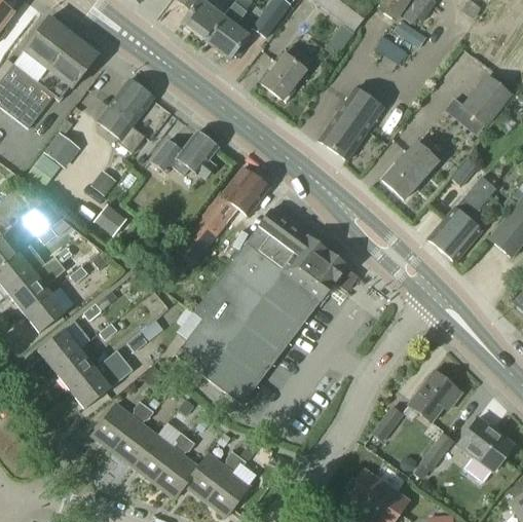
[(182,23),(206,41),(224,16),(203,0),(184,0),(193,7),(182,23)]
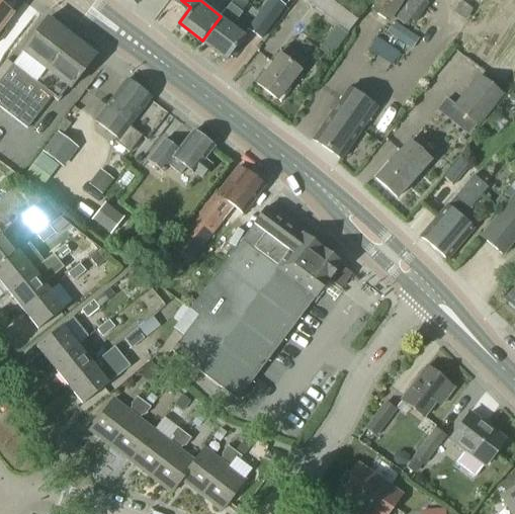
[(269,0),(257,17),(251,24),(264,34),(286,5),(279,0),(269,0)]
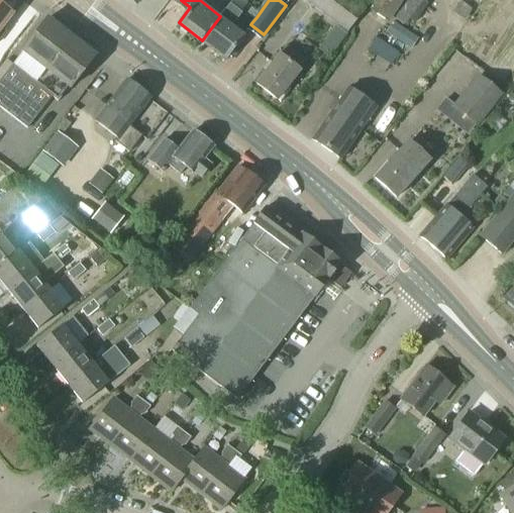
[(309,0),(348,29),(367,6),(358,0),(309,0)]
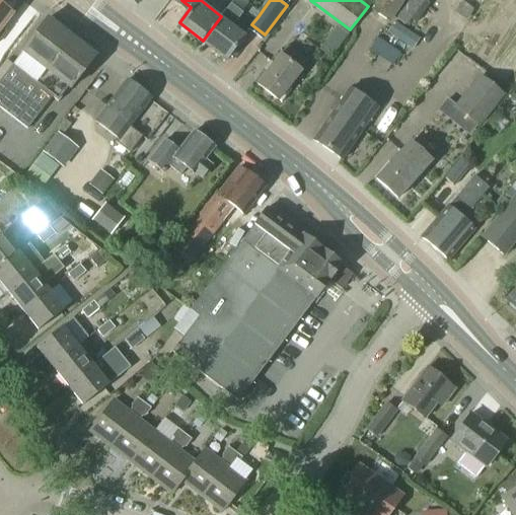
[(377,0),(373,7),(390,18),(401,0),(377,0)]
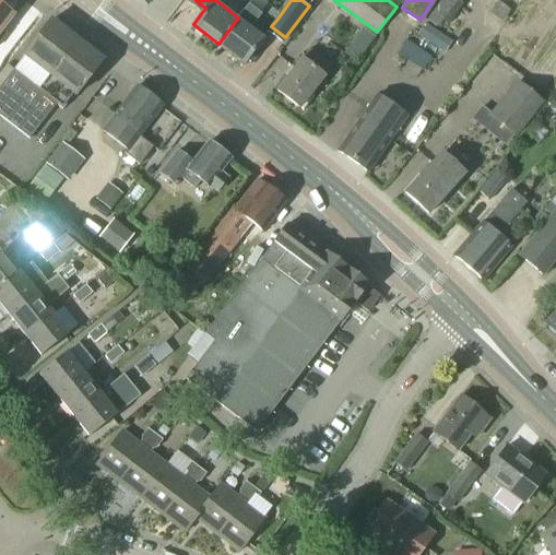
[(498,0),(492,10),(505,20),(513,9),(500,0),(498,0)]
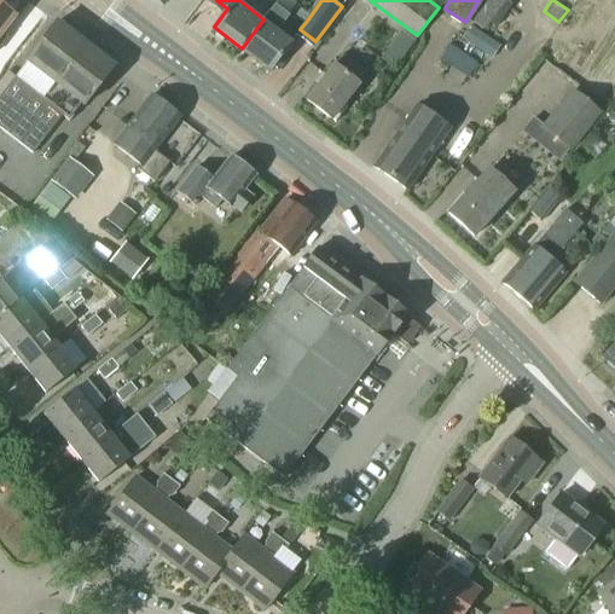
[(0,3),(0,42),(6,34),(7,35),(9,34),(3,30),(15,15),(15,16),(16,15),(0,3)]
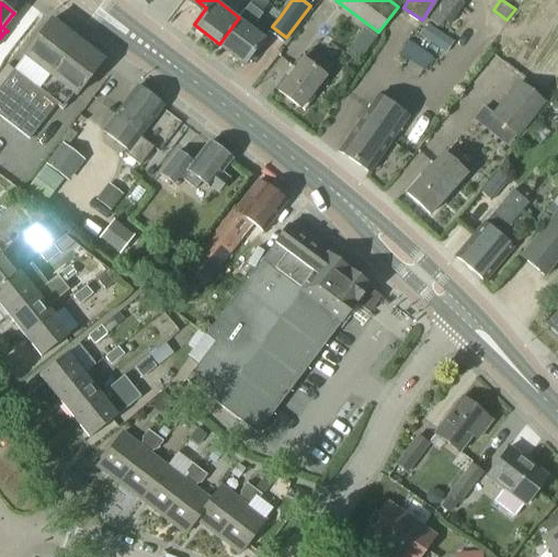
[(239,18),(219,44),(246,63),(265,36),(251,26),(262,12),(250,3),(239,18)]
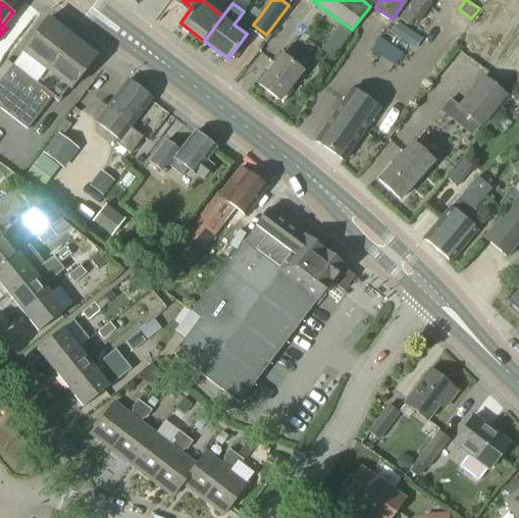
[(24,50),(0,81),(0,104),(30,127),(54,95),(60,100),(70,87),(71,88),(97,54),(49,16),(38,31),(23,50),(24,50)]
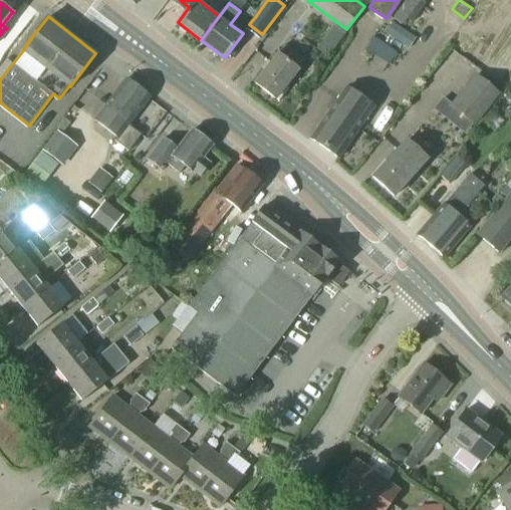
[(285,43),(256,81),(276,97),(277,96),(280,99),(290,86),(286,84),(306,59),(285,43)]
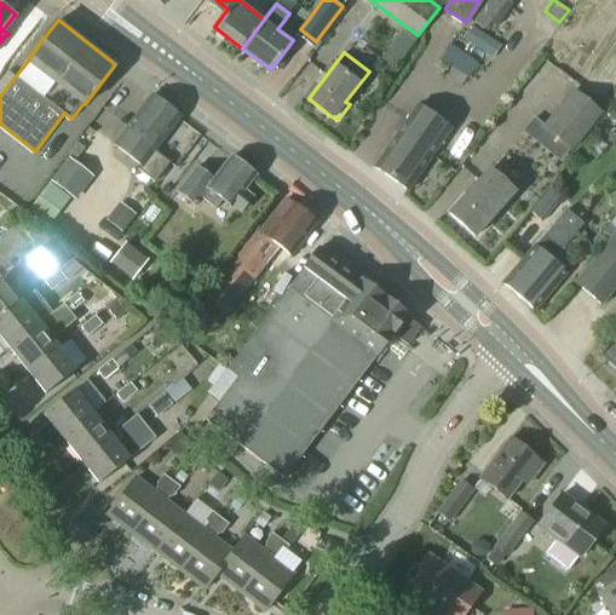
[(574,88),(543,127),(574,151),(605,114),(600,110),(574,88)]
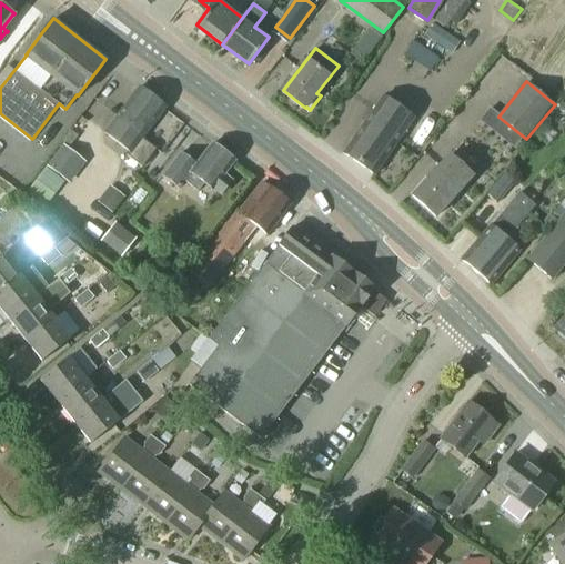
[(154,123),(167,107),(141,86),(118,114),(118,116),(107,130),(122,142),(131,149),(129,153),(143,164),(158,145),(144,136),(154,123)]
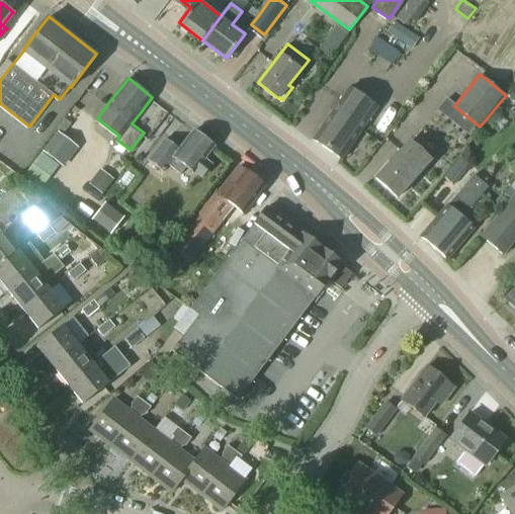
[(341,99),(315,138),(343,157),(369,118),(376,108),(368,102),(357,95),(349,89),(342,99),(341,99)]
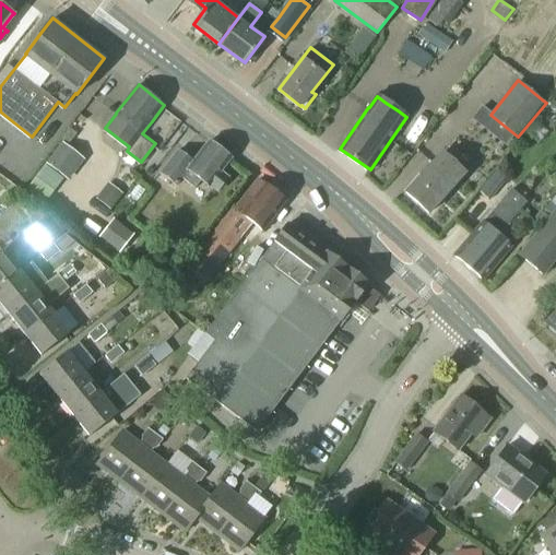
[(233,157),(210,140),(193,161),(179,149),(162,172),(177,184),(182,176),(196,187),(201,179),(210,186),(212,184),(219,189),(228,176),(222,170),(233,157)]
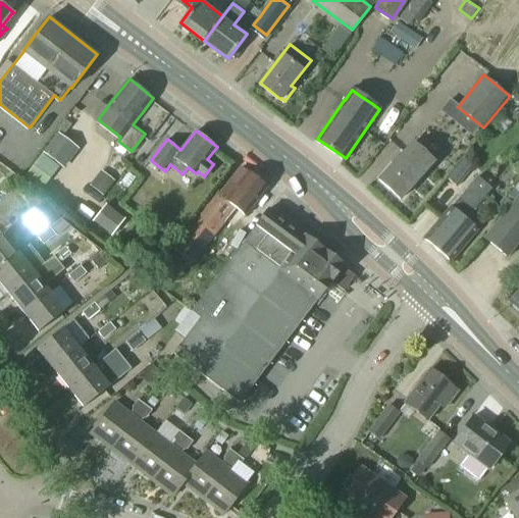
[(59,133),(43,153),(65,167),(80,149),(59,133)]
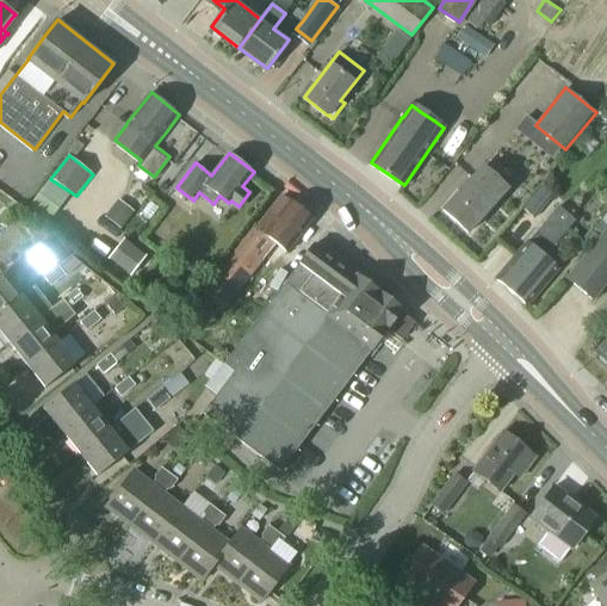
[(470,179),(444,208),(469,230),(495,202),(509,186),(502,180),(485,166),(484,165),(470,179)]
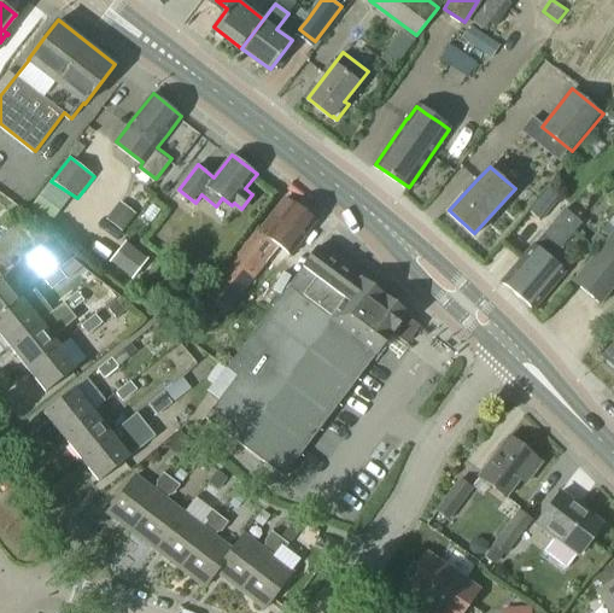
[(556,203),(562,194),(550,185),(544,193),(531,209),(543,219),(556,203)]
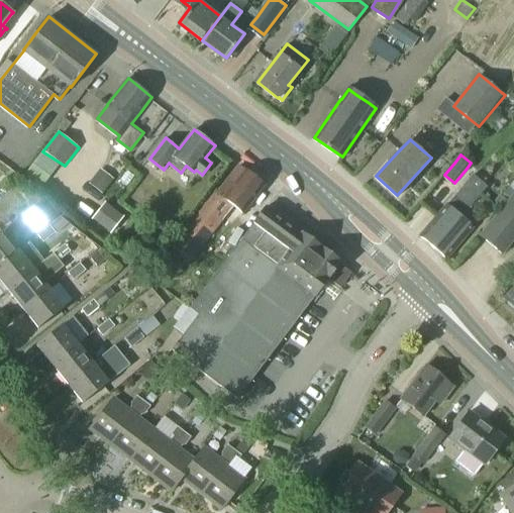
[(265,185),(239,165),(218,191),(217,190),(174,245),(190,259),(233,204),(243,212),(265,185)]
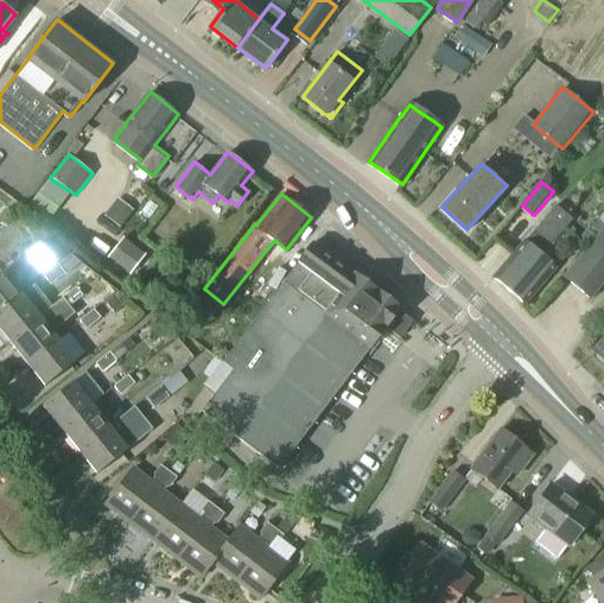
[(121,226),(135,208),(119,196),(106,214),(121,226)]
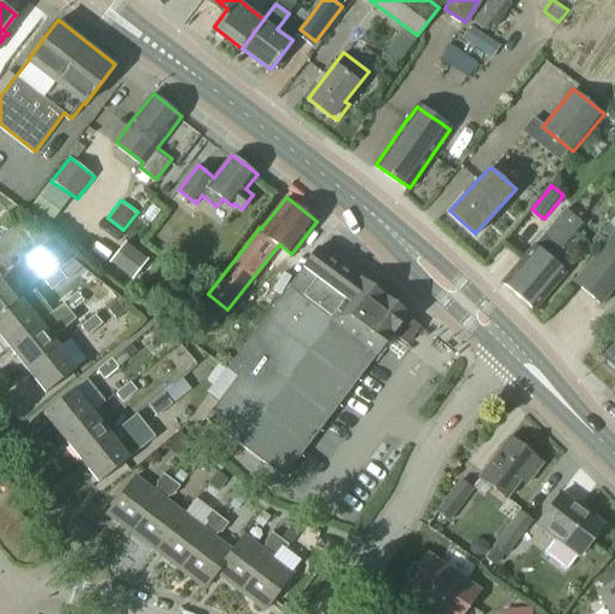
[(568,208),(547,231),(555,237),(564,244),(584,221),(568,208)]
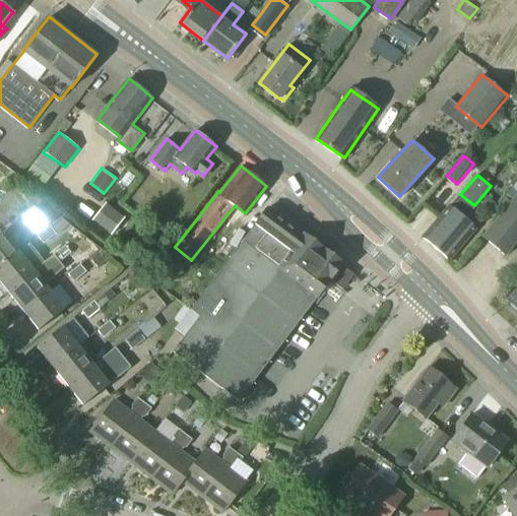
[(516,193),(511,200),(504,194),(497,202),(507,209),(483,238),(505,255),(516,239),(516,193)]
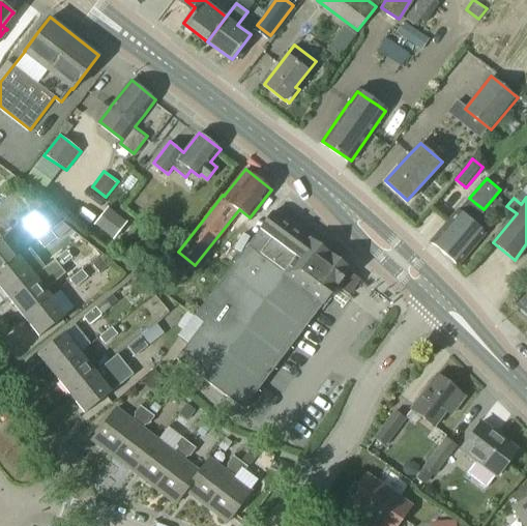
[(459,209),(432,240),(459,264),(486,232),(473,222),(484,209),(475,203),(469,198),(459,209)]
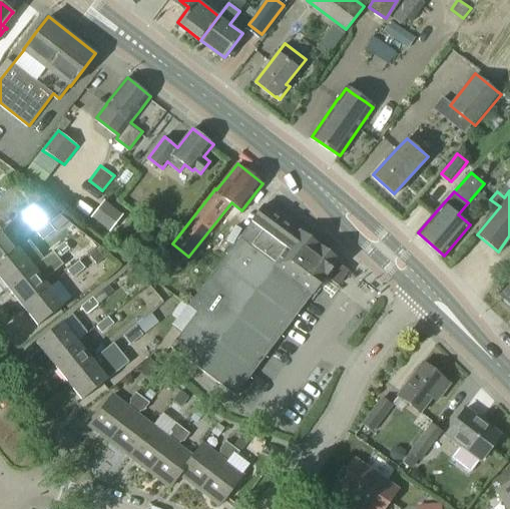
[(105,198),(91,215),(111,230),(124,213),(105,198)]
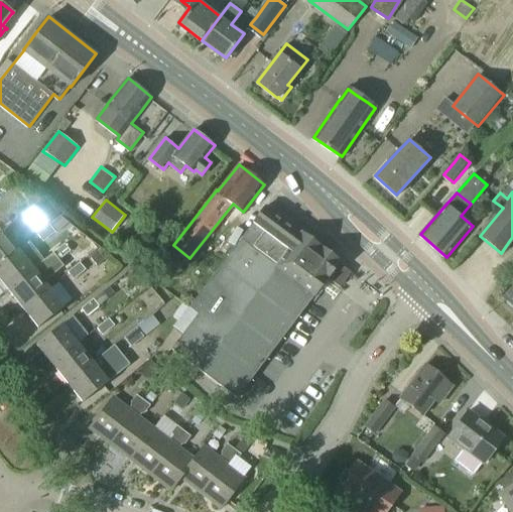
[(28,220),(40,211),(35,205),(23,214),(28,220)]
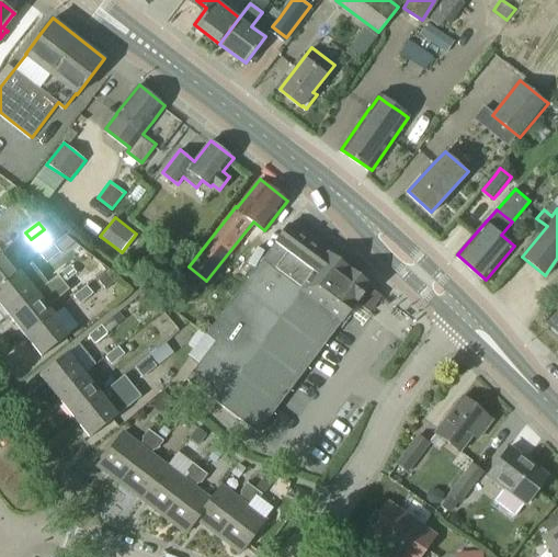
[(369,283),(289,223),(206,333),(216,340),(188,378),(259,432),(357,300),(371,309),(376,303),(382,294),(368,285),(369,283)]
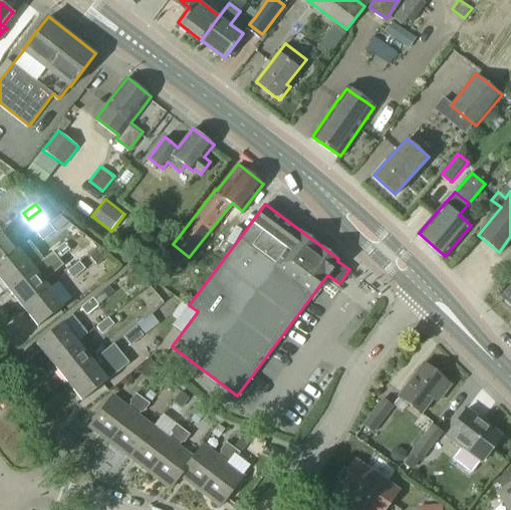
[(160,220),(161,232),(176,230),(174,218),(160,220)]
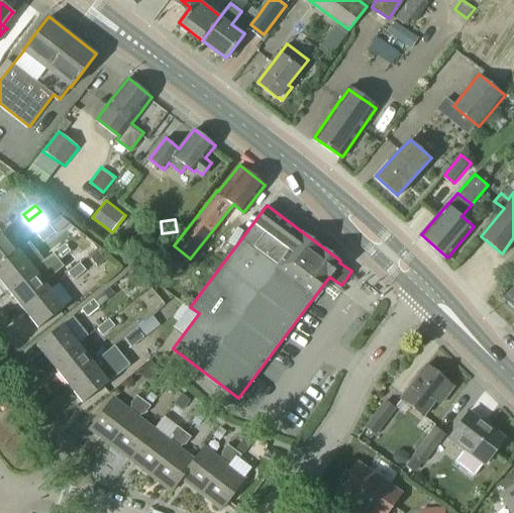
[(38,233),(44,240),(56,231),(50,224),(38,233)]
